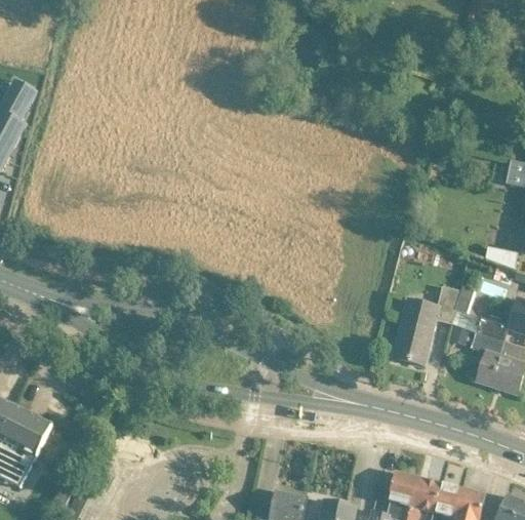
[(0,168),(1,169),(27,122),(22,119),(26,111),(4,100),(0,106),(0,168)]
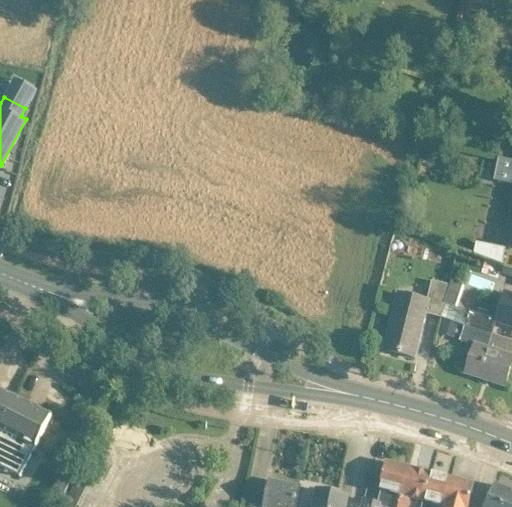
[(423,154),(422,156),(429,158),(436,154),(438,147),(426,144),(423,154)]
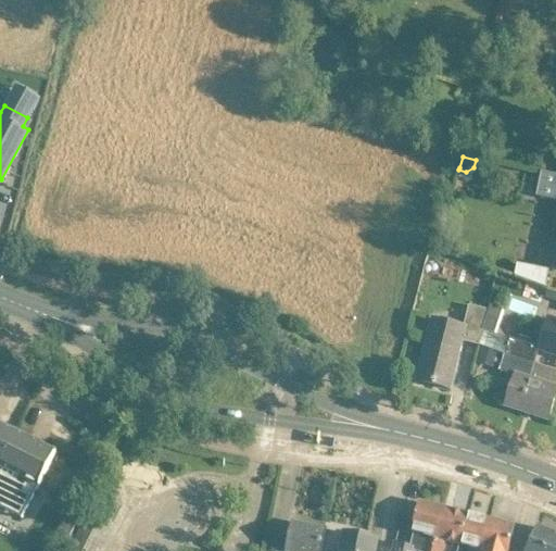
[(539,242),(534,261),(545,263),(555,265),(555,171),(541,168),(535,195),(555,198),(555,211),(550,245),(539,242)]
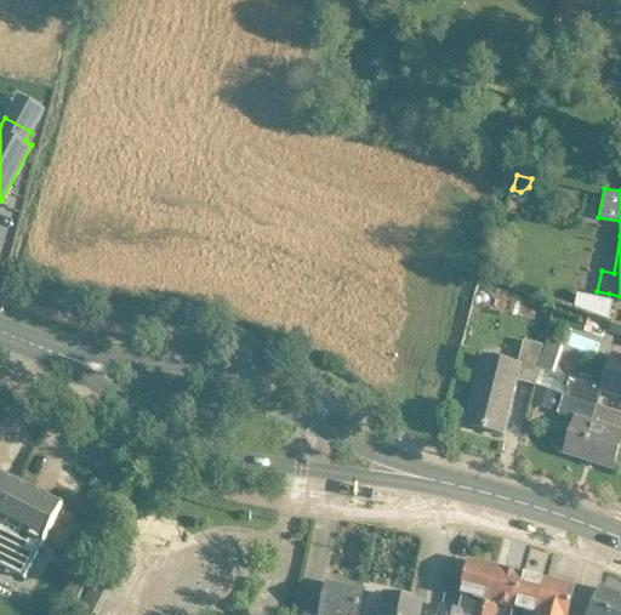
[(585,267),(584,294),(596,295),(598,268),(585,267)]
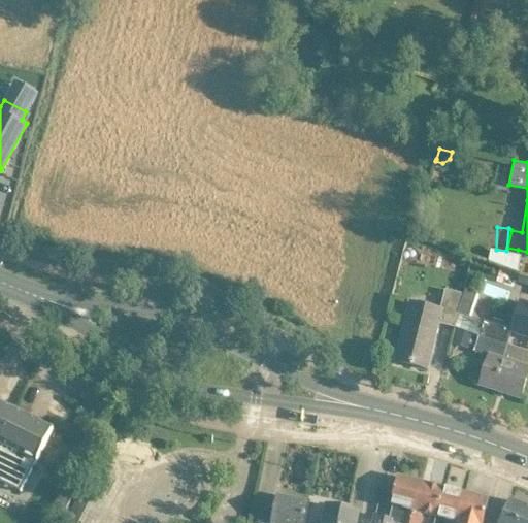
[(518,270),(521,255),(498,250),(495,266),(518,270)]
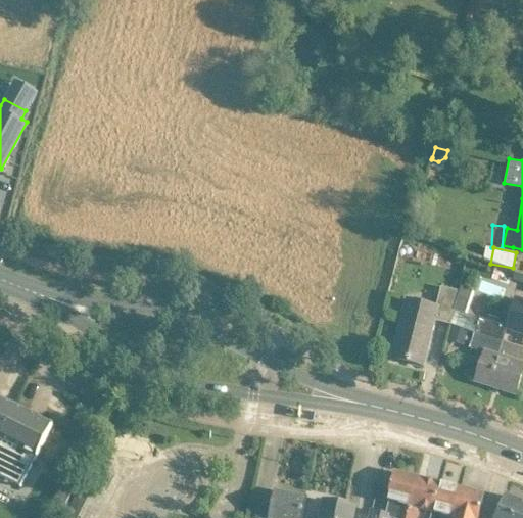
[(433,317),(449,321),(453,307),(457,288),(440,284),(435,305),(407,298),(392,354),(423,361),(433,317)]
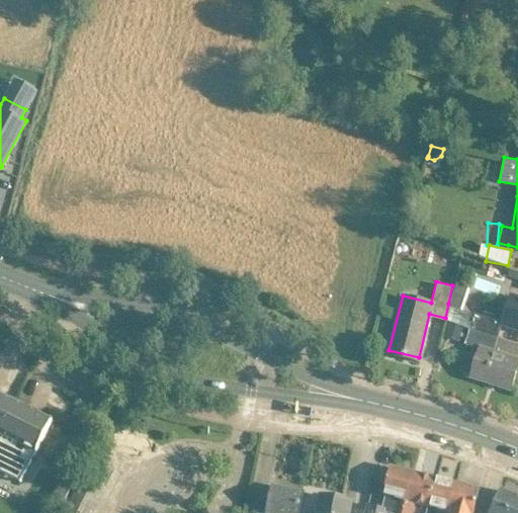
[(517,294),(510,292),(501,321),(501,322),(502,322),(517,327),(517,294)]
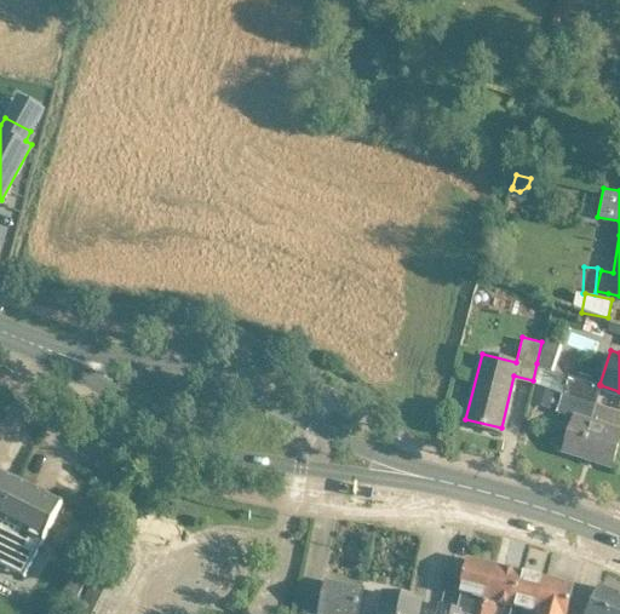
[(562,394),(595,403),(601,385),(600,385),(600,384),(568,374),(537,363),(533,380),(538,382),(555,389),(562,391),(562,394)]
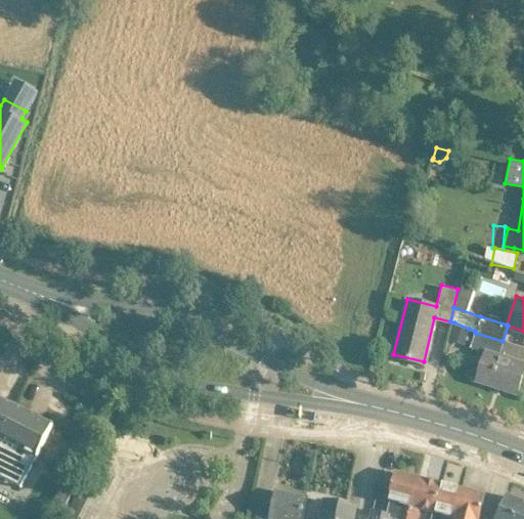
[(454,322),(449,338),(464,343),(469,329),(454,322)]
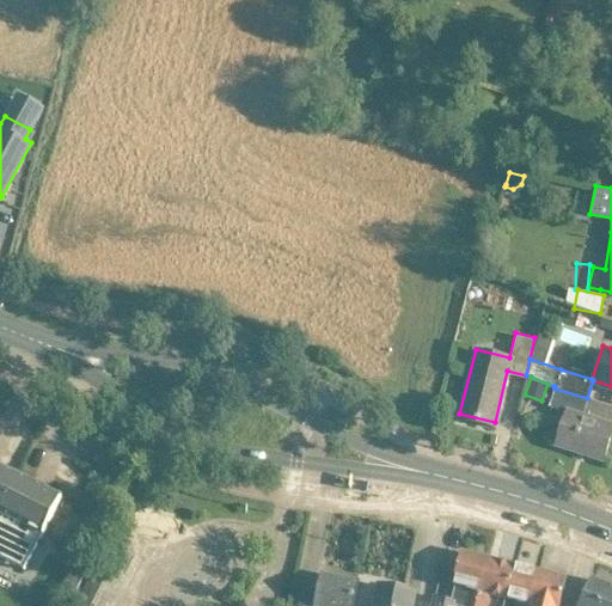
[(567,409),(556,442),(604,458),(611,429),(611,422),(582,412),(587,398),(555,389),(549,404),(567,409)]
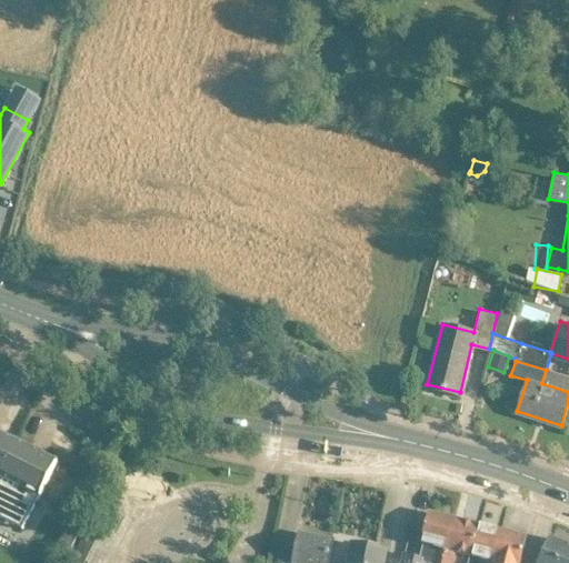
[(0,456),(11,435),(0,429),(0,456)]
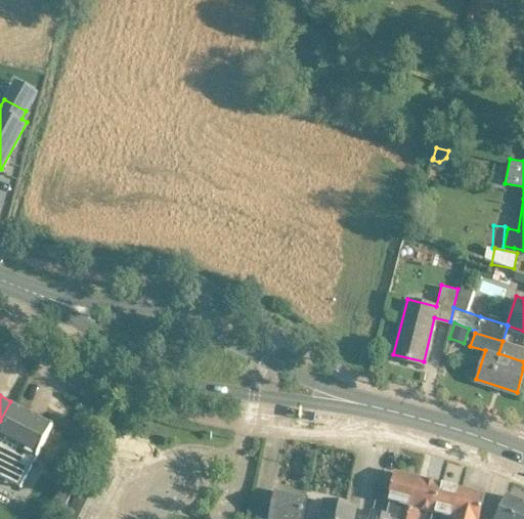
[(37,455),(43,441),(52,423),(10,401),(0,421),(0,470),(3,464),(26,476),(37,455)]
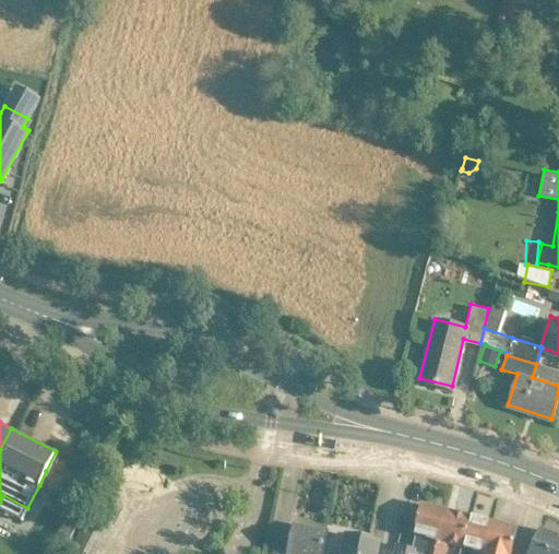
[(433,553),(447,507),(421,501),(413,531),(427,534),(421,553),(433,553)]
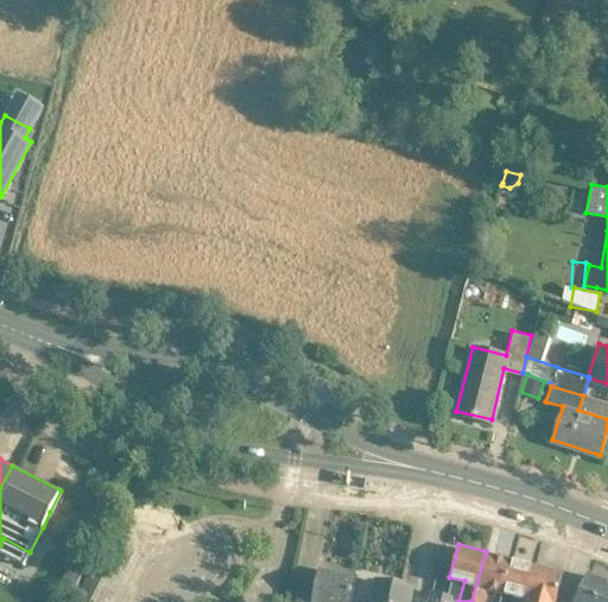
[(472,601),(485,601),(488,588),(502,591),(512,558),(486,551),(472,601)]
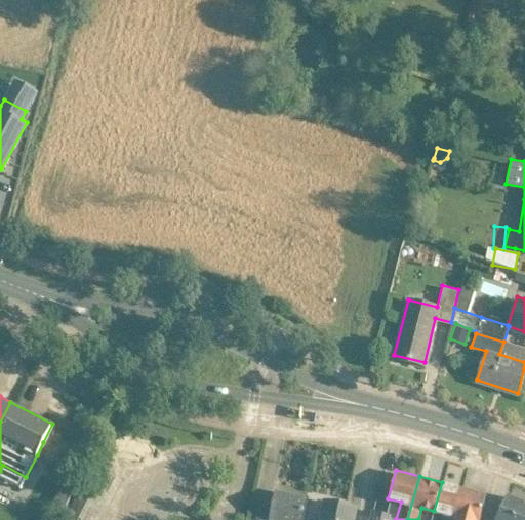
[(455,519),(465,487),(442,482),(434,511),(443,514),(441,519),(455,519)]
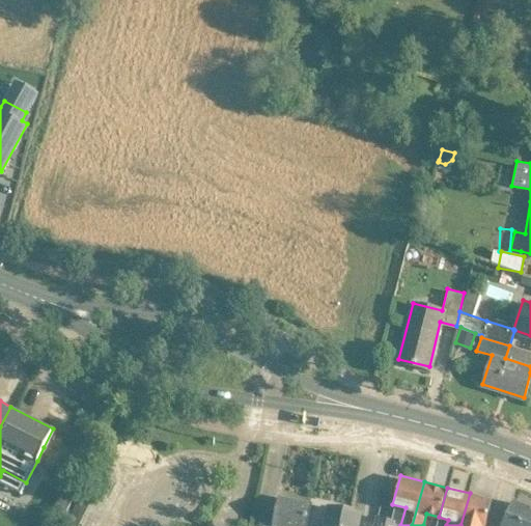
[(484,525),(492,499),(470,493),(460,525),(484,525)]
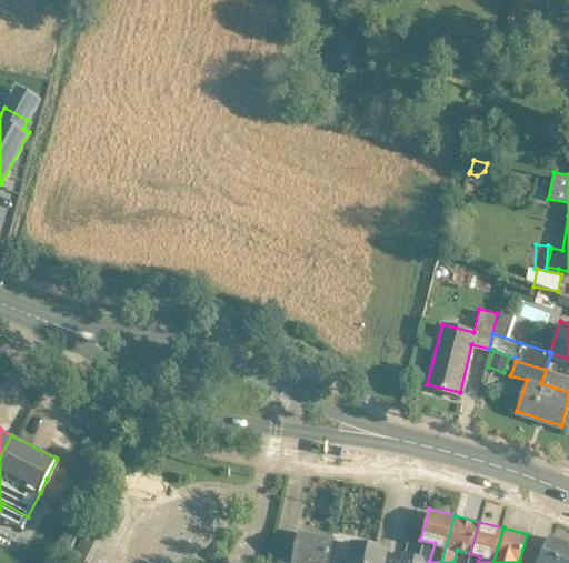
[(327,562),(333,538),(299,530),(293,561),(303,562),(327,562)]
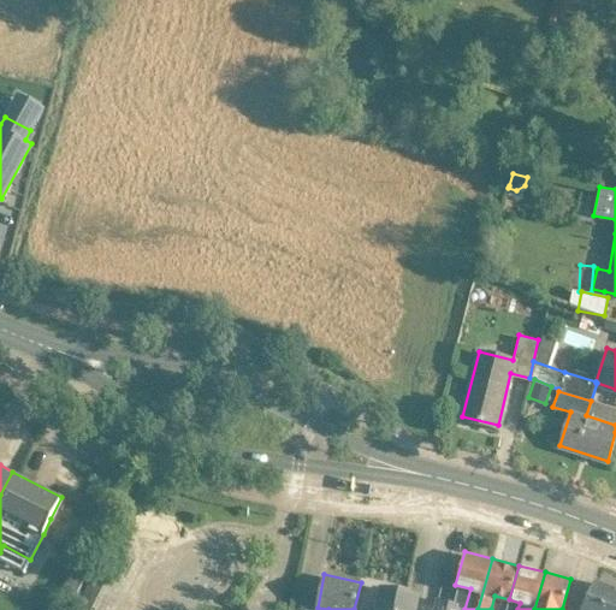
[(585,600),(580,609),(615,609),(615,587),(594,579),(585,600)]
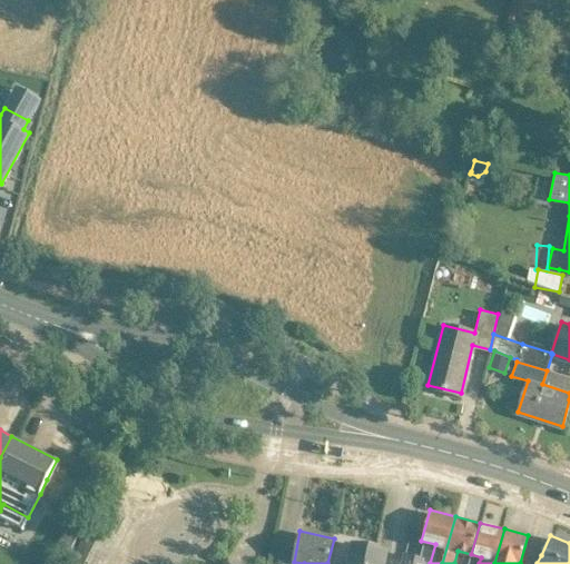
[(383,563),(387,548),(377,547),(377,543),(363,541),(362,544),(352,542),(347,563),(383,563)]
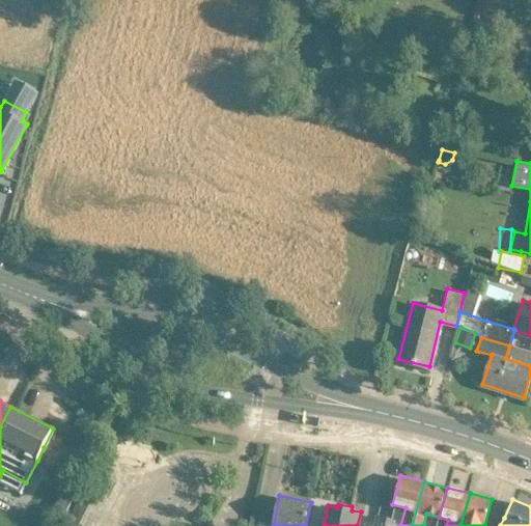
[(373,525),(395,525),(397,520),(376,515),(373,525)]
